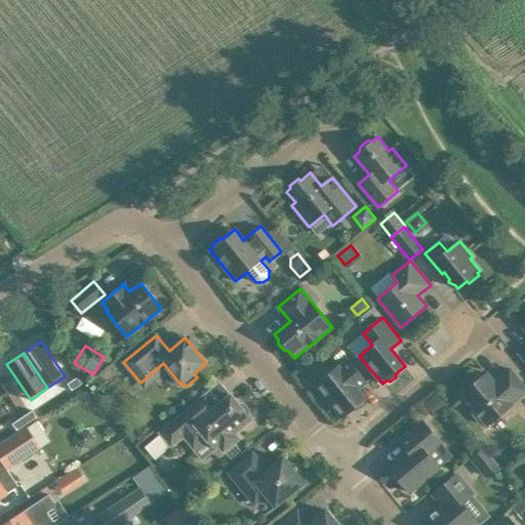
[(316,386),(341,417),(364,399),(357,390),(365,382),(366,384),(367,384),(348,359),(347,360),(348,361),(339,368),(338,367),(316,386)]
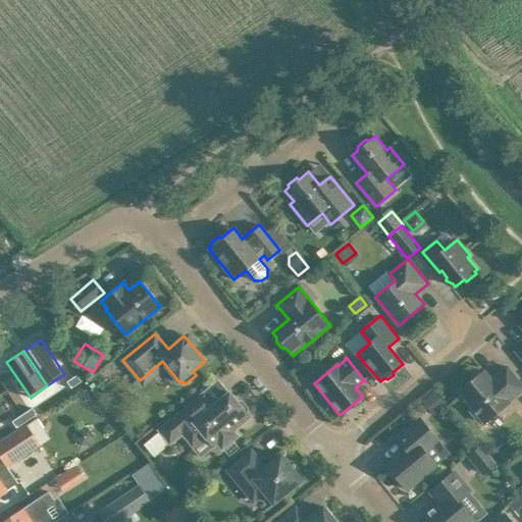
[(475,419),(481,419),(484,423),(510,403),(509,402),(521,390),(521,385),(507,367),(490,379),(484,371),(459,392),(470,406),(469,411),(475,419)]
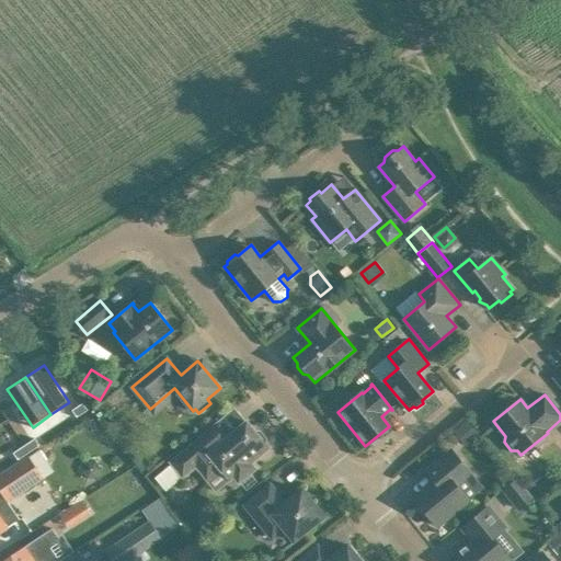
[(88,410),(82,402),(71,410),(77,418),(88,410)]
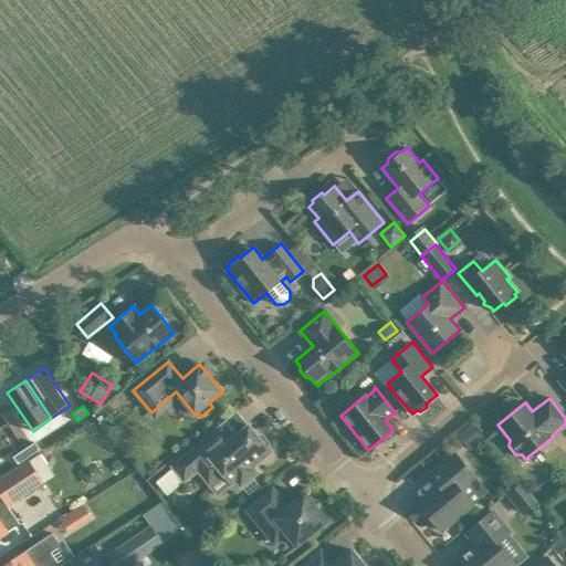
[(484,440),(471,422),(458,433),(470,450),(484,440)]
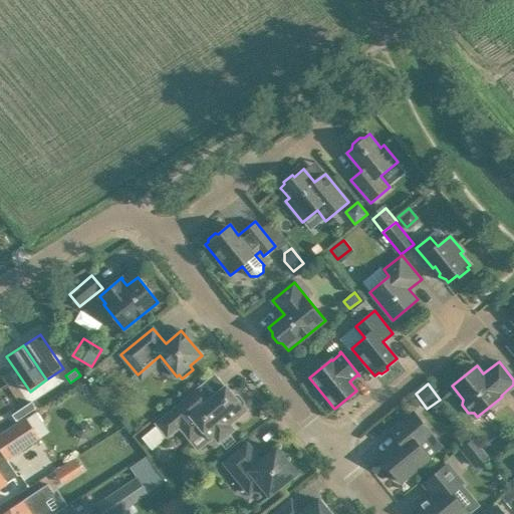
[(201,387),(186,400),(157,424),(168,437),(180,427),(199,450),(214,437),(219,443),(234,430),(230,425),(246,411),(243,407),(244,403),(238,396),(234,395),(226,386),(211,399),(201,387)]
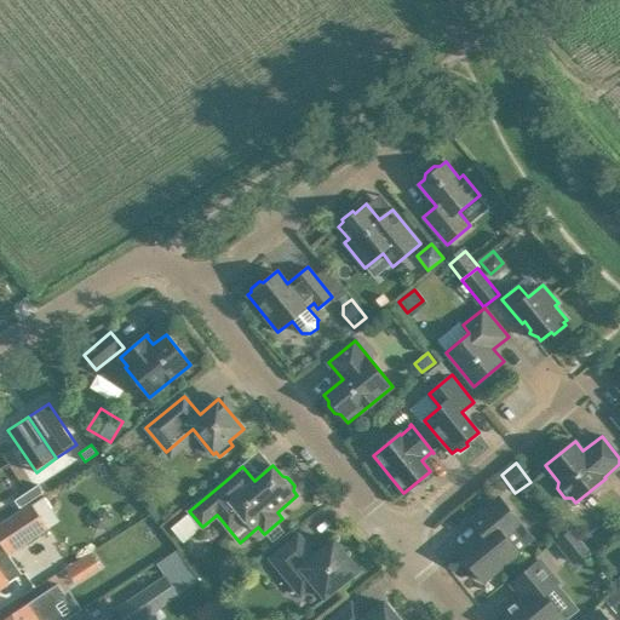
[(39,484),(27,492),(32,500),(44,492),(39,484)]
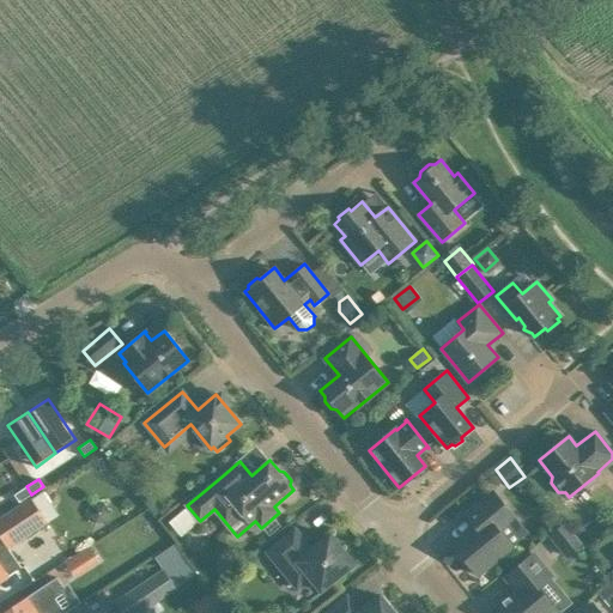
[(26,486),(14,495),(19,503),(31,495),(26,486)]
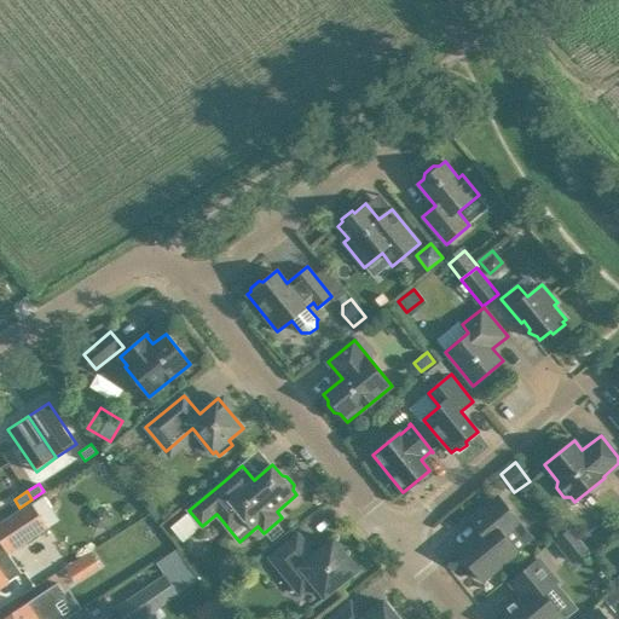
[(458,551),(466,560),(482,580),(518,553),(501,532),(516,519),(498,497),(470,520),(480,532),(458,551)]
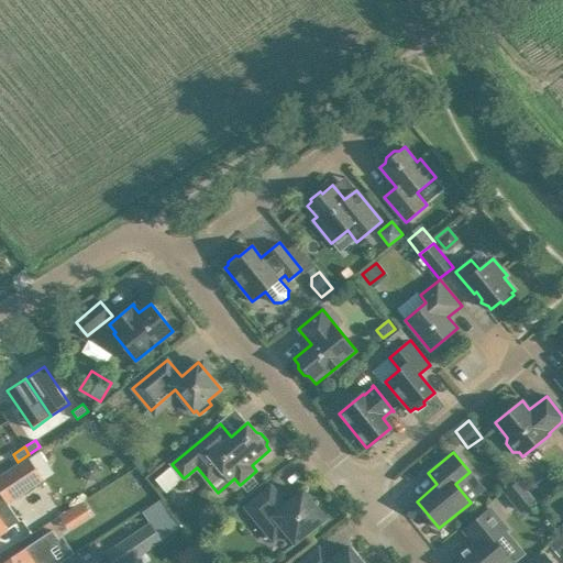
[(0,533),(1,533),(6,530),(20,521),(7,503),(44,478),(30,456),(15,465),(0,474),(0,492),(0,493),(0,492),(0,533)]
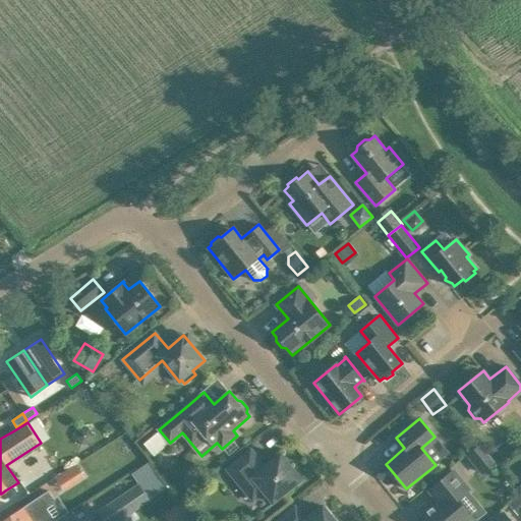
[(93,436),(89,428),(80,429),(77,437),(81,443),(90,443),(93,436)]
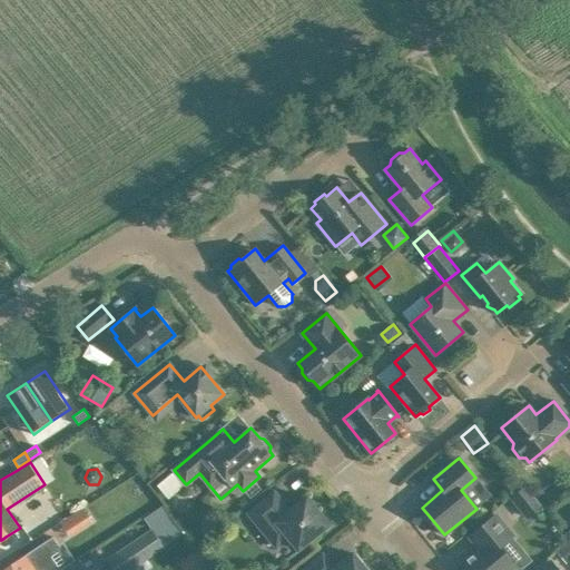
[(542,504),(524,484),(511,495),(529,517),(542,504)]
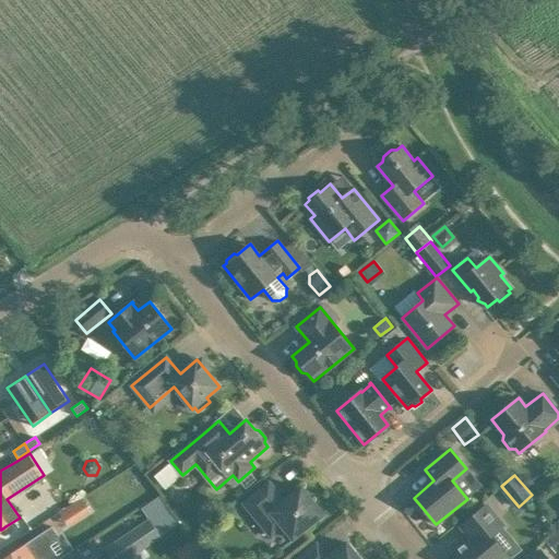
[(269,483),(252,496),(244,503),(271,537),(283,527),(293,539),(323,514),(301,487),(283,502),(277,497),(280,496),(269,483)]
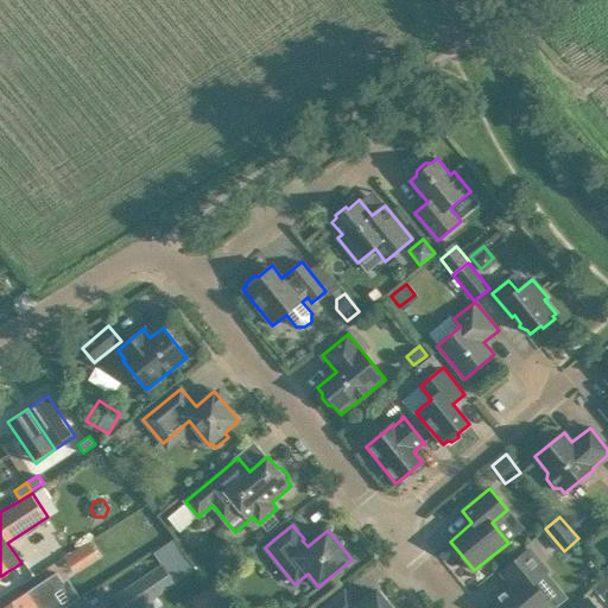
[(175,537),(153,551),(162,564),(168,571),(176,583),(197,569),(175,537)]
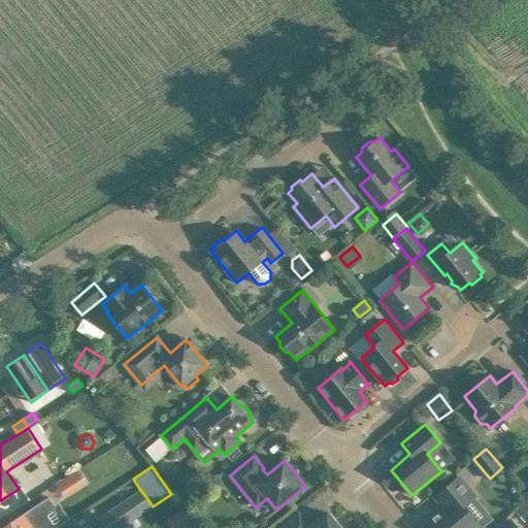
[(76,471),(66,477),(74,489),(84,483),(76,471)]
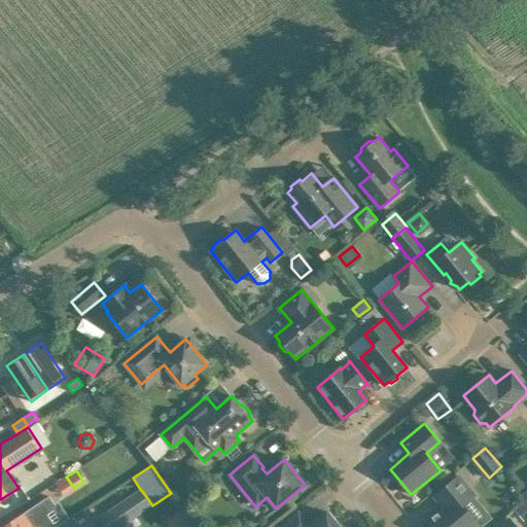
[(458,477),(451,483),(434,496),(445,508),(428,522),(431,526),(473,526),(478,524),(464,508),(476,498),(458,477)]
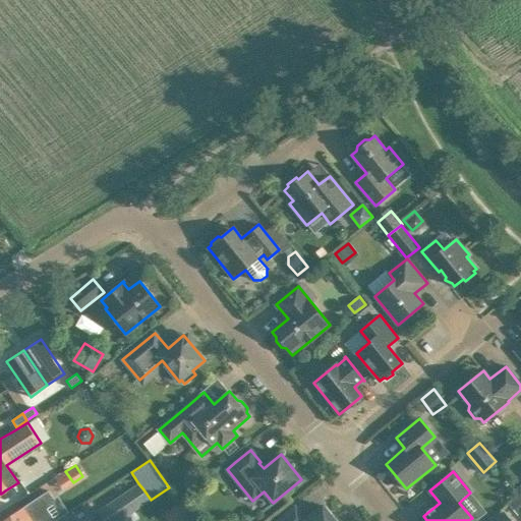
[(138,483),(97,511),(104,520),(119,520),(151,500),(143,489),(138,483)]
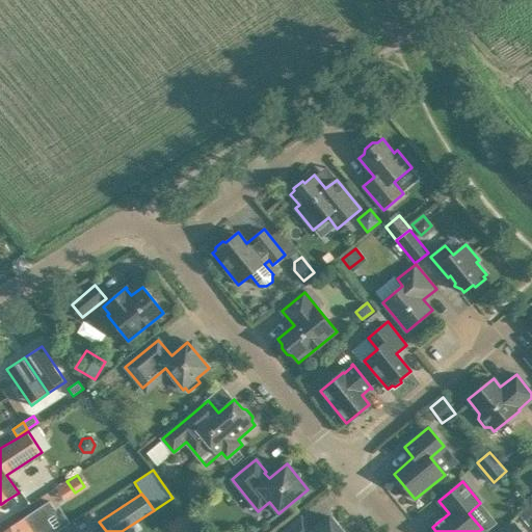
[(531,523),(531,504),(531,505),(520,514),(528,527),(531,523)]
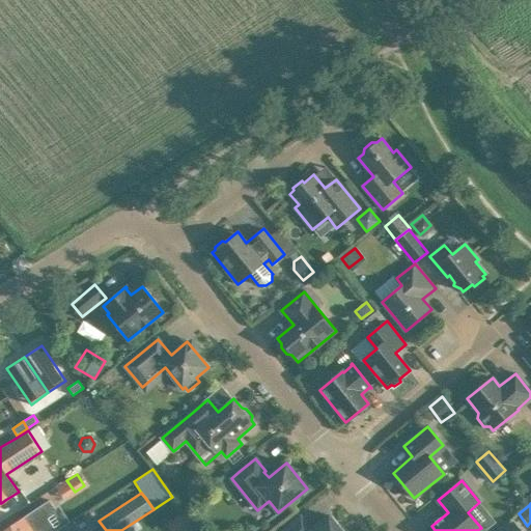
[(1,530),(55,530),(67,523),(58,510),(31,528),(23,518),(1,530)]
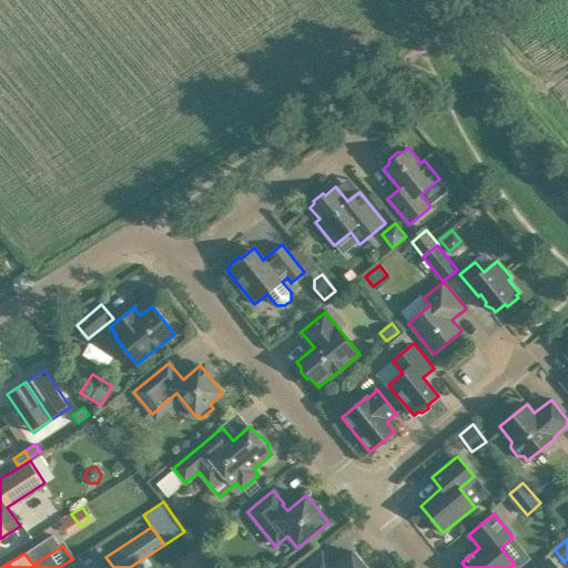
[(178,560),(182,567),(199,567),(206,563),(196,548),(178,560)]
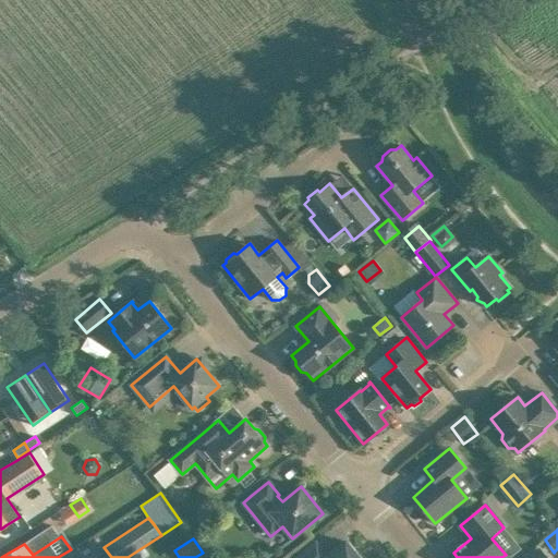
[(316,544),(299,557),(298,557),(359,557),(346,542),(327,557),(316,544)]
